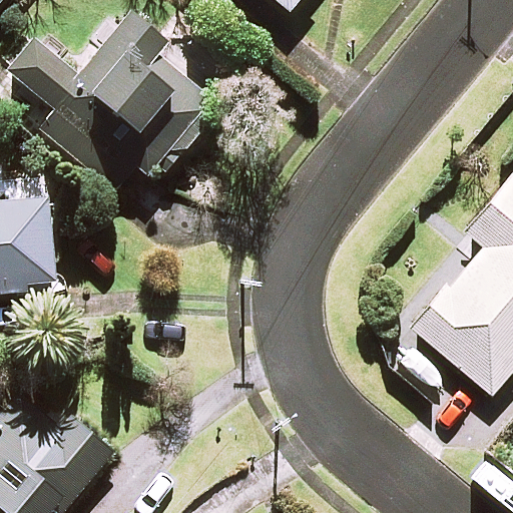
[(272,0),(290,14),(301,0),(272,0)]
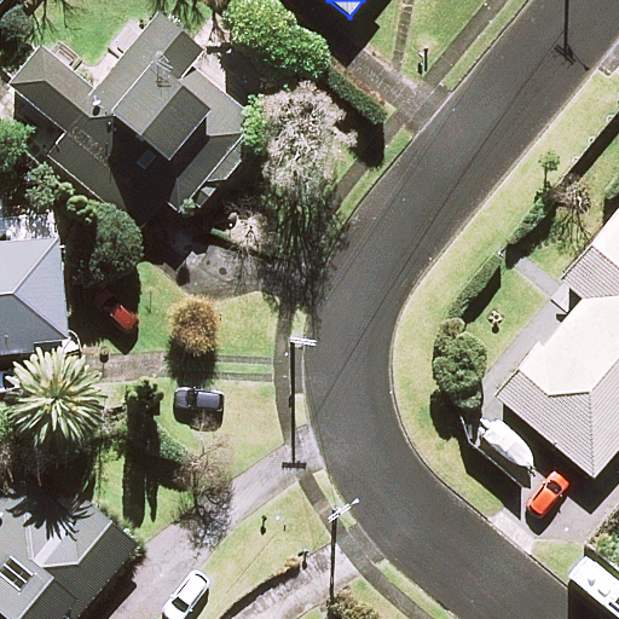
[(236,162),(261,133),(215,93),(239,65),(212,41),(200,55),(157,17),(91,93),(40,50),(7,86),(65,137),(48,156),(137,232),(162,203),(184,221),(236,162)]
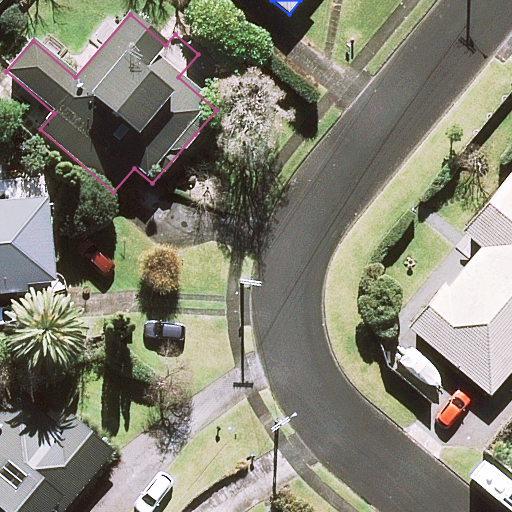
[(511,367),(511,175),(511,174),(464,230),(482,245),(412,328),(490,394),(511,367)]
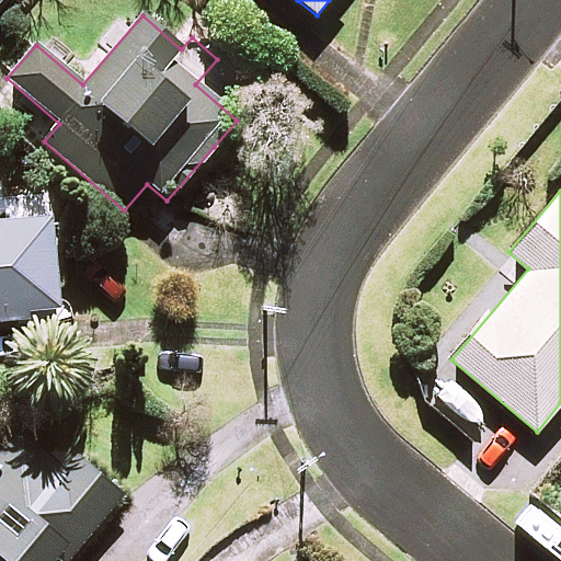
[(0,317),(63,311),(52,214),(0,218),(0,317)]
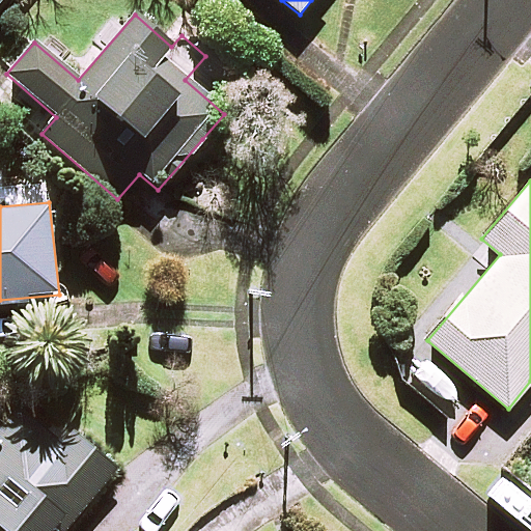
[(63,444),(18,406),(0,425),(0,530),(47,530),(61,515),(70,523),(118,465),(76,428),(63,444)]
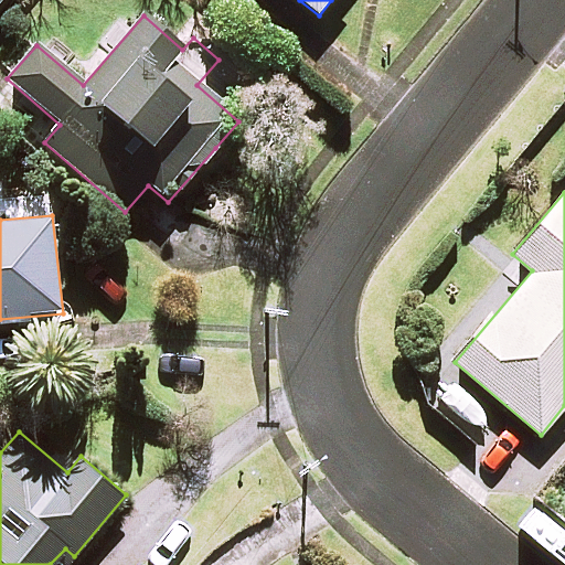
All buildings are outlined.
